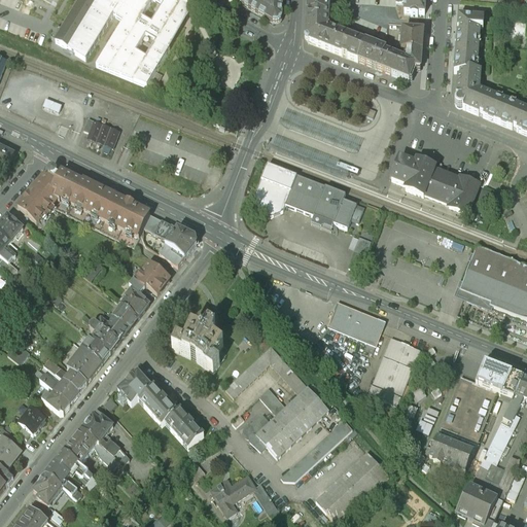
[(195,9),(177,0),(82,0),(56,44),(86,63),(114,18),(125,24),(98,68),(146,90),(195,9)]
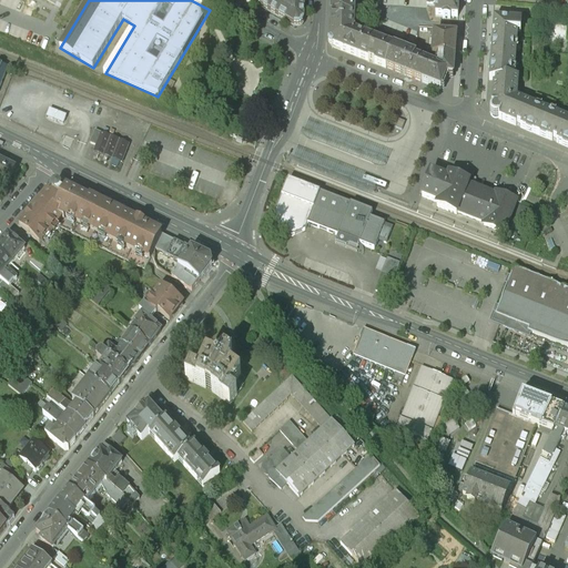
[(253,0),(251,3),(294,28),(296,29),(298,29),(301,28),(303,26),(303,23),(304,0),(253,0)]
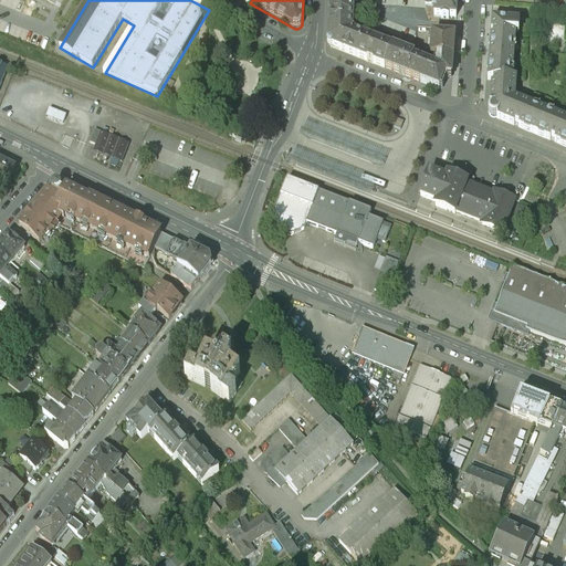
[(329,0),(329,16),(353,17),(354,7),(363,8),(363,0),(329,0)]
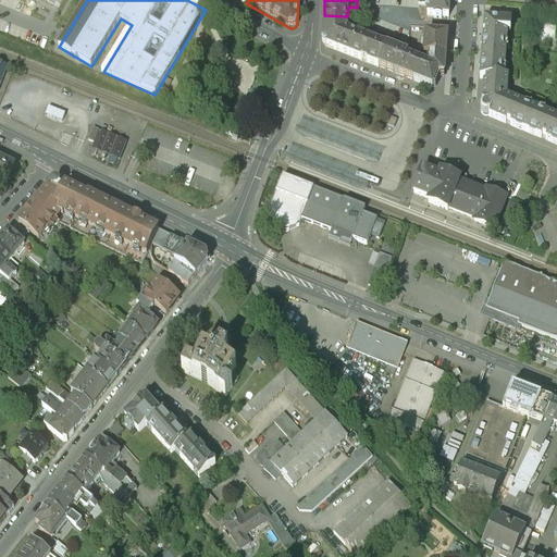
[(418,0),(418,4),(428,5),(426,15),(434,16),(433,19),(441,20),(442,17),(448,17),(449,0),(418,0)]
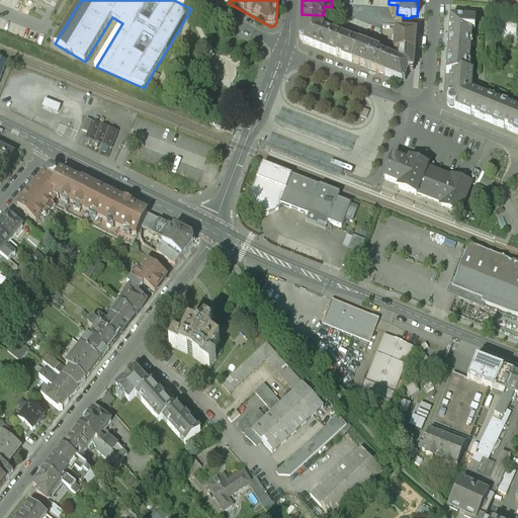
[(323,15),(301,14),(299,42),(351,63),(358,45),(324,30),(323,28),(323,15)]
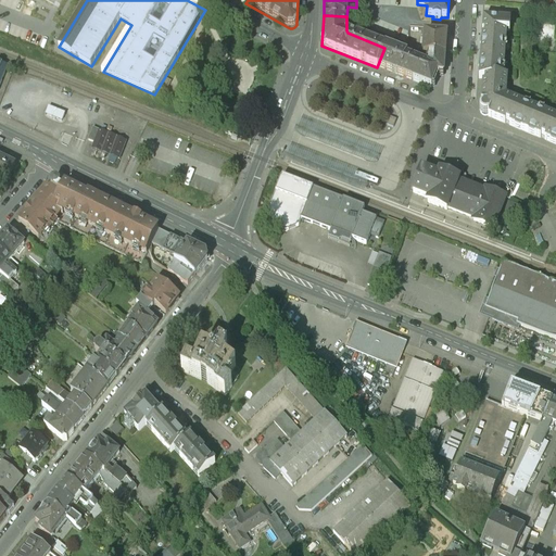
[(505,22),(483,20),(479,79),(485,79),(484,85),(482,84),(481,105),(482,105),(482,106),(480,108),(480,110),(480,112),(480,114),(482,115),(483,116),(485,116),(488,116),(555,144),(555,122),(555,121),(555,118),(546,115),(545,117),(538,114),(539,112),(530,109),(529,111),(520,108),(521,104),(505,98),(507,78),(500,78),(501,68),(504,68),(505,51),(502,51),(503,41),(506,42),(506,32),(504,32),(505,22)]
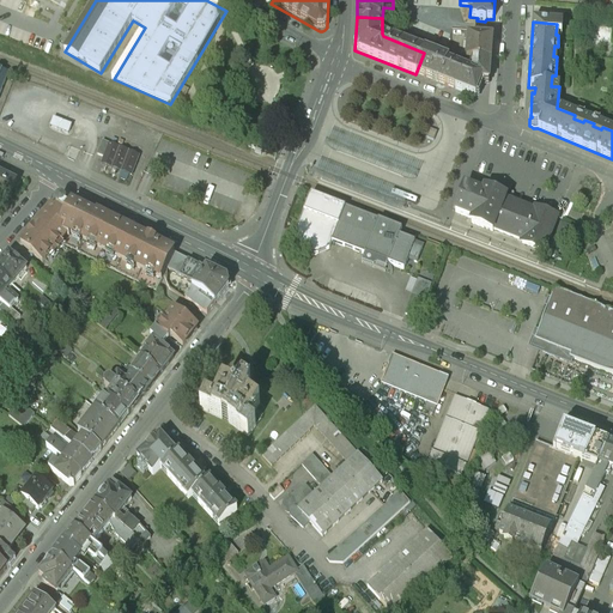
[(481,38),(468,37),(466,61),(472,61),(490,62),(492,40),(481,38)]
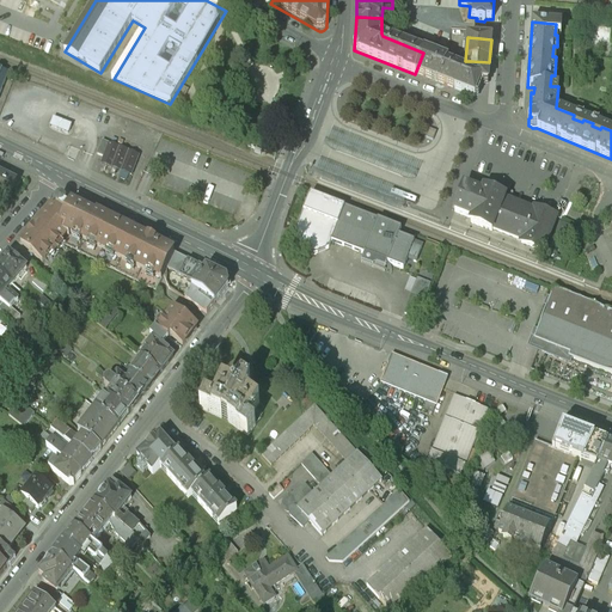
[(447,62),(423,53),(415,74),(475,98),(478,89),(479,89),(481,83),(488,84),(489,62),(471,61),(467,72),(447,65),(447,62)]
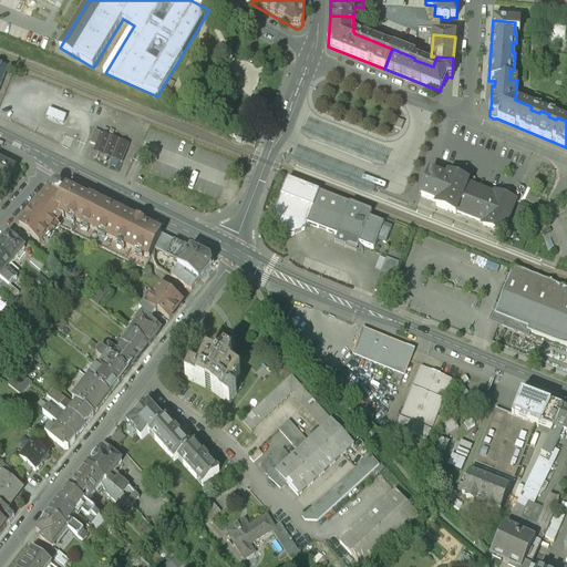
[(174,84),(168,81),(163,92),(168,95),(174,84)]
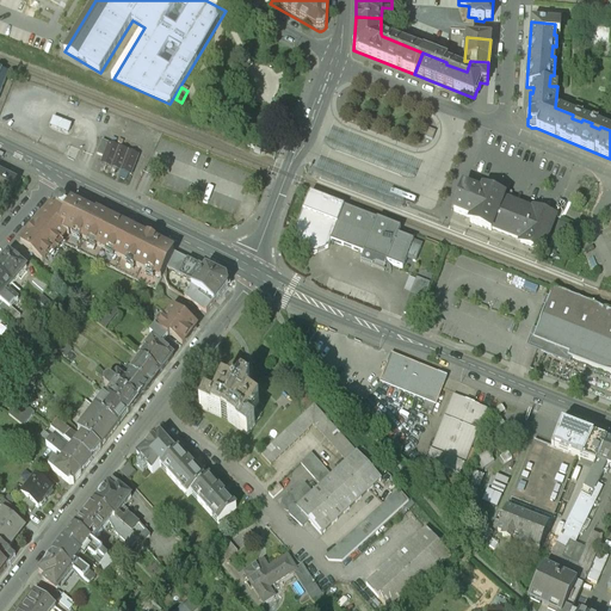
[(429,130),(425,139),(432,141),(436,133),(429,130)]
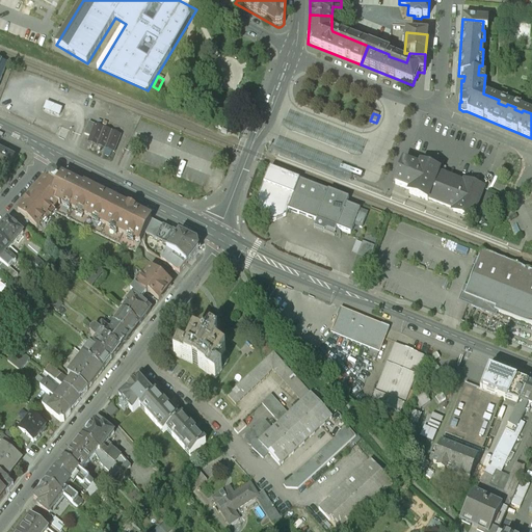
[(121,135),(88,123),(84,134),(90,136),(88,141),(113,152),(121,135)]
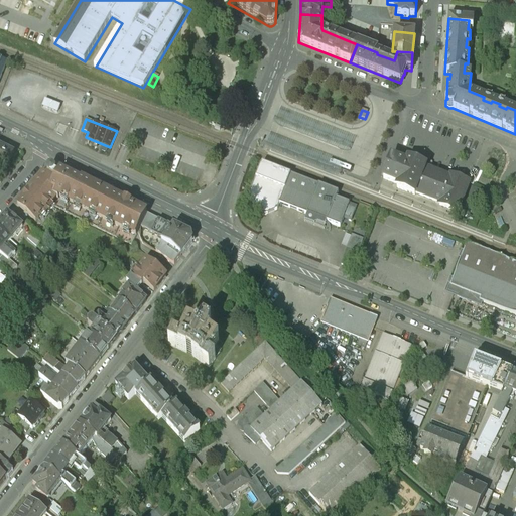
[(6,150),(0,146),(0,165),(7,168),(14,154),(6,150)]
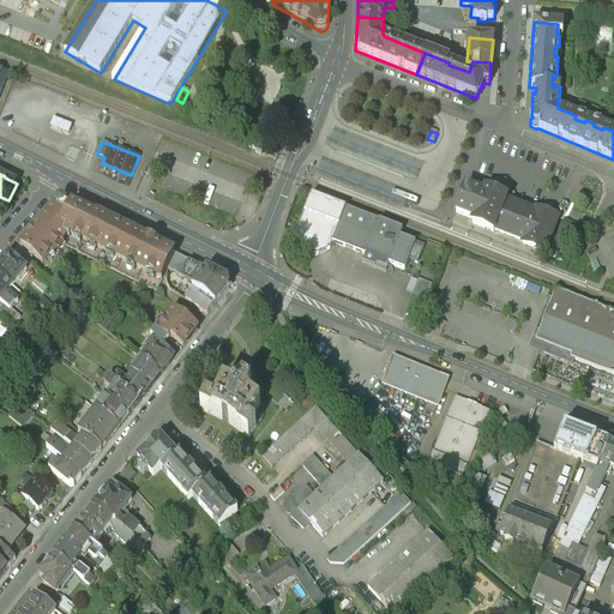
[(506,199),(500,197),(492,193),(492,194),(486,191),(483,196),(465,188),(456,214),(474,221),(473,224),(493,233),(494,230),(523,242),(523,245),(545,253),(558,220),(551,217),(542,214),(536,211),(535,214),(505,202),(506,199)]
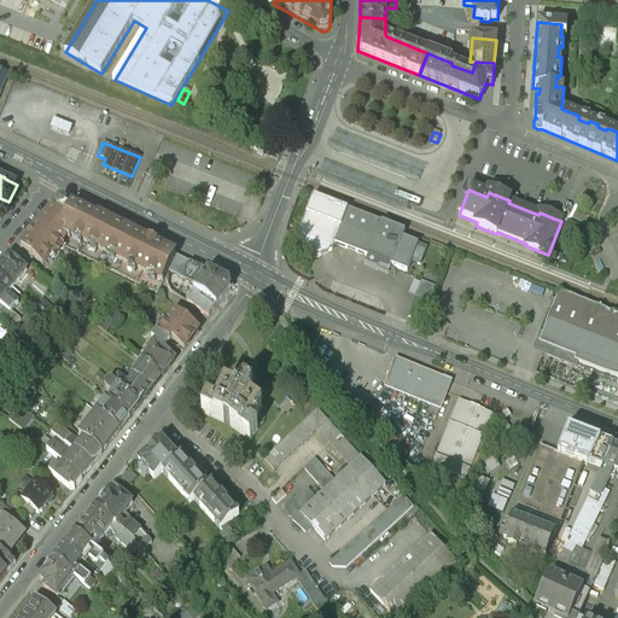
[(348,210),(313,197),(297,238),(303,252),(318,257),(332,251),(334,245),(334,244),(348,210)]
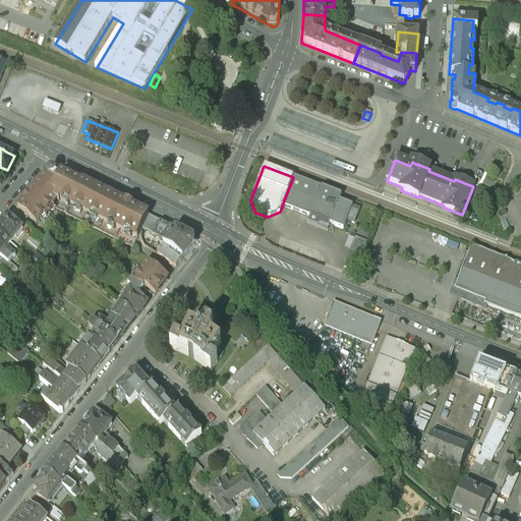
[(79,183),(59,173),(58,176),(56,175),(56,173),(56,172),(55,170),(54,170),(52,169),(50,170),(49,170),(48,172),(48,173),(48,175),(49,176),(47,178),(45,176),(17,207),(36,223),(51,206),(56,199),(58,200),(60,198),(104,220),(114,198),(80,182),(79,183)]
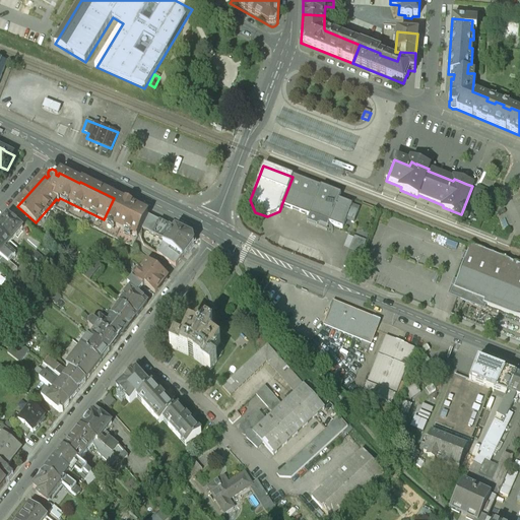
[(321,188),(293,177),(281,205),(281,206),(310,217),(321,188)]
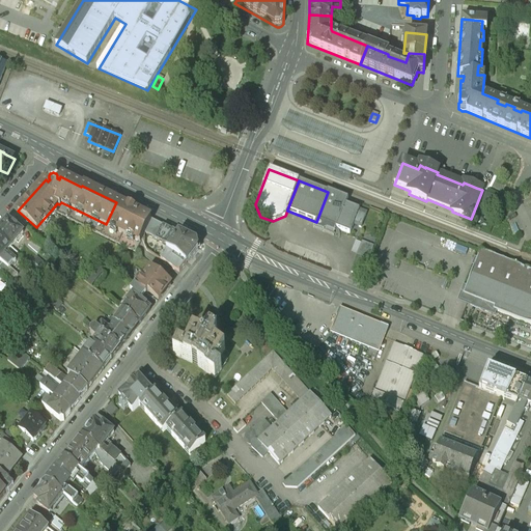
[(347,199),(328,192),(316,222),(316,223),(335,230),(336,229),(345,205),(347,199)]
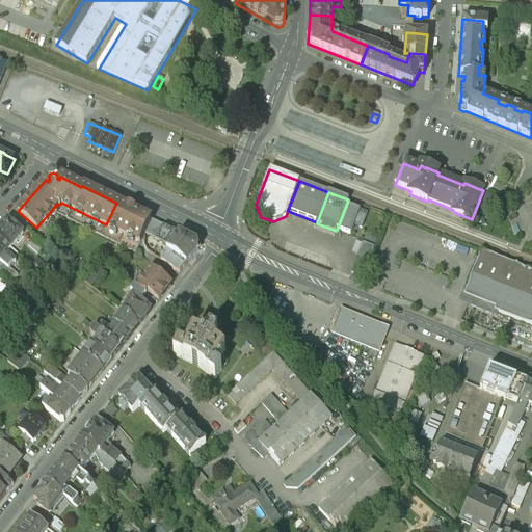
[(106,224),(61,203),(59,205),(57,204),(52,210),(135,251),(140,242),(106,224)]
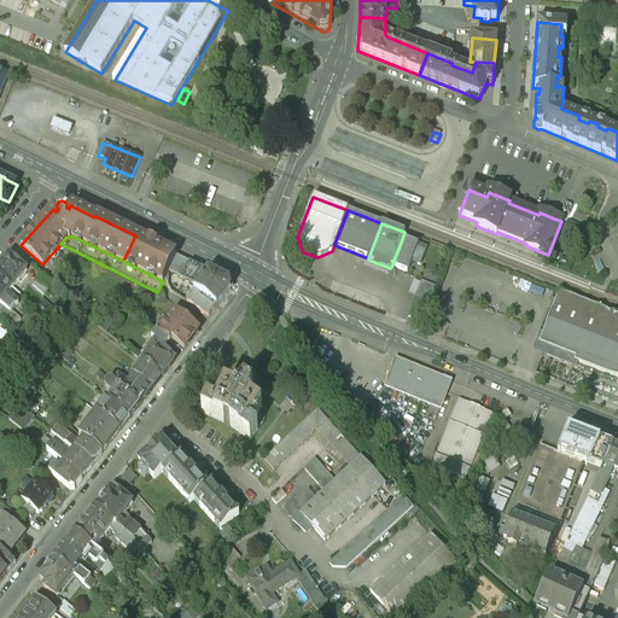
[(176,256),(135,235),(123,261),(163,281),(168,270),(176,256)]
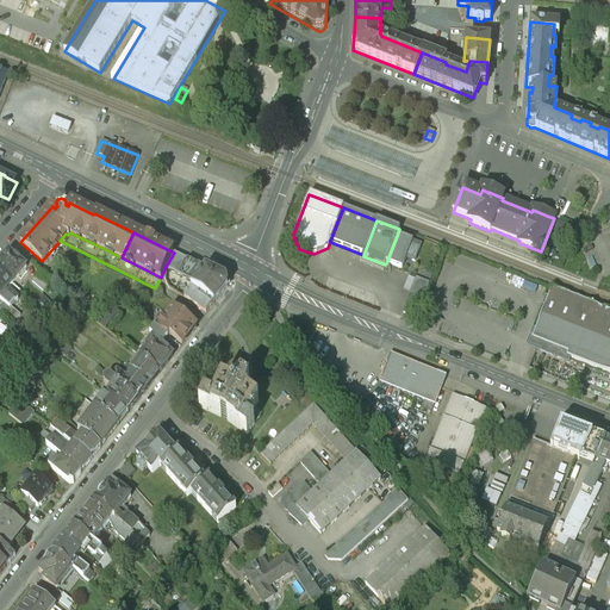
[(397,236),(386,263),(402,269),(408,256),(410,257),(410,259),(412,260),(412,261),(415,262),(419,249),(421,246),(412,242),(397,236)]
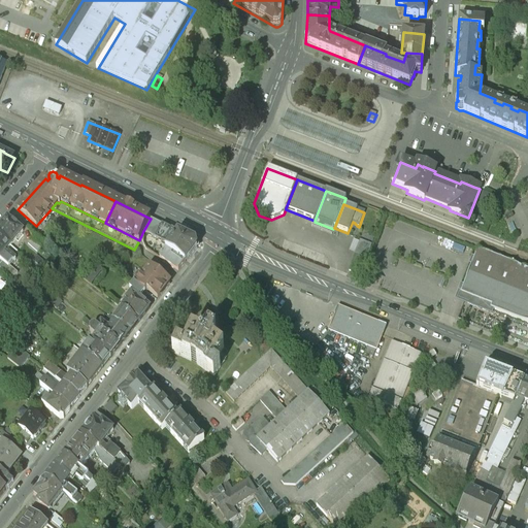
[(23,232),(7,219),(0,227),(0,236),(10,245),(23,232)]
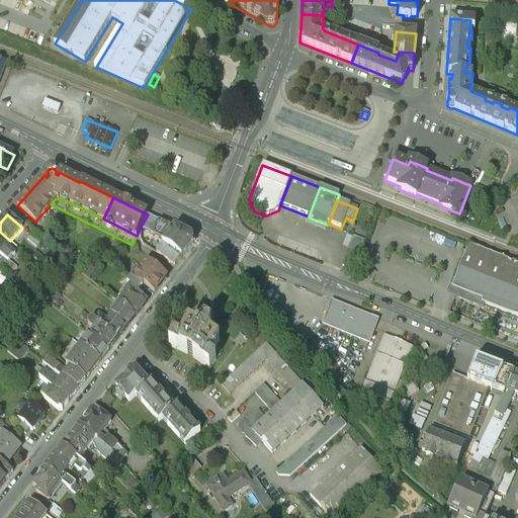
[(191,237),(148,214),(141,227),(164,239),(165,240),(156,253),(174,266),(193,243),(191,237)]
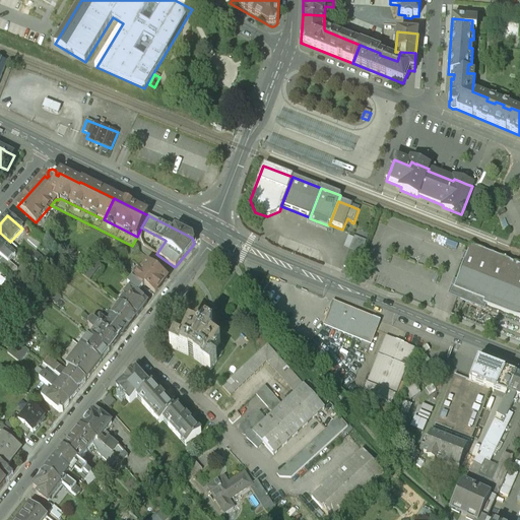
[(35,232),(27,241),(37,248),(44,240),(35,232)]
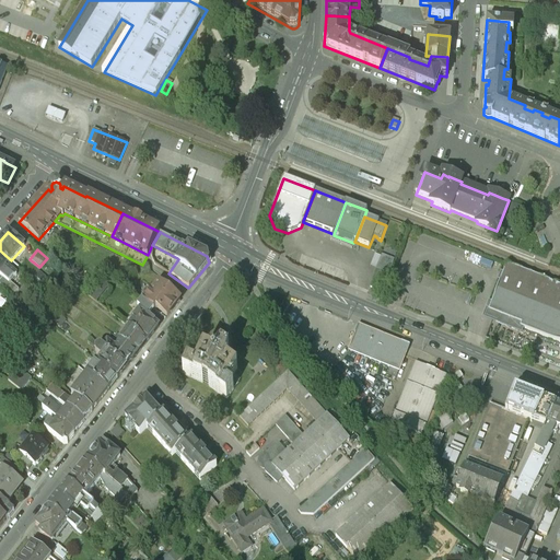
[(11,260),(0,251),(0,276),(2,278),(9,284),(10,282),(16,276),(6,266),(11,260)]
